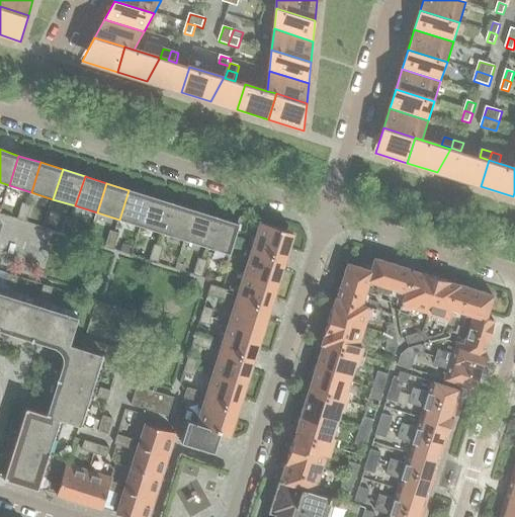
[(151,196),(129,190),(119,220),(141,227),(151,196)]
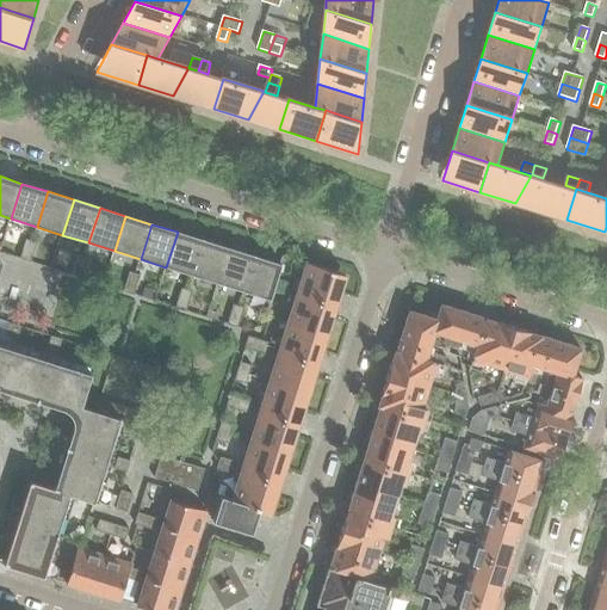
[(166,267),(192,276),(204,240),(178,232),(166,267)]
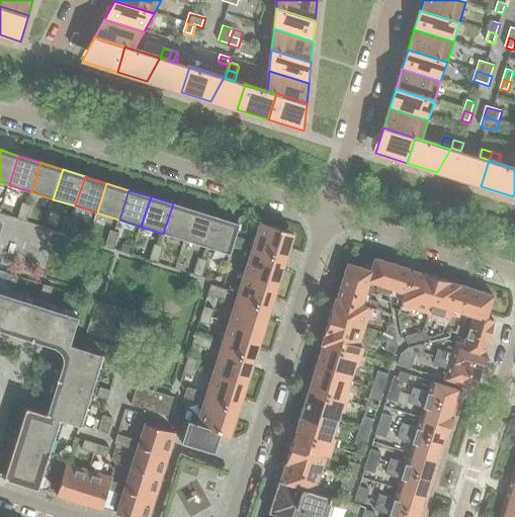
[(20,211),(29,214),(32,205),(23,203),(20,211)]
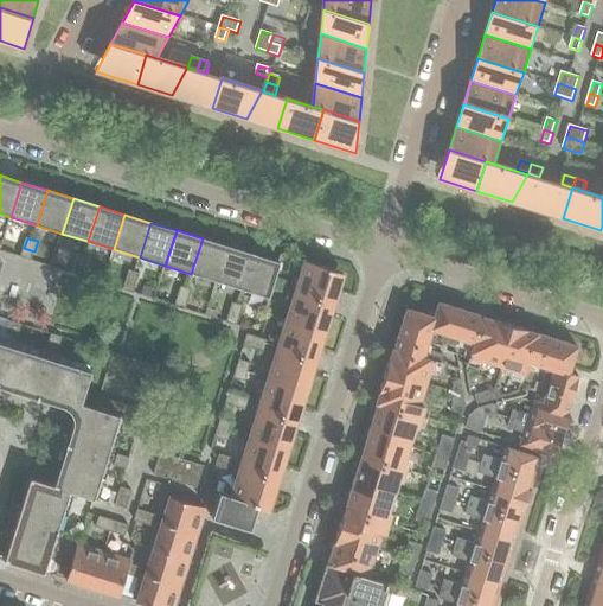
[(191,274),(217,281),(228,247),(203,238),(191,274)]
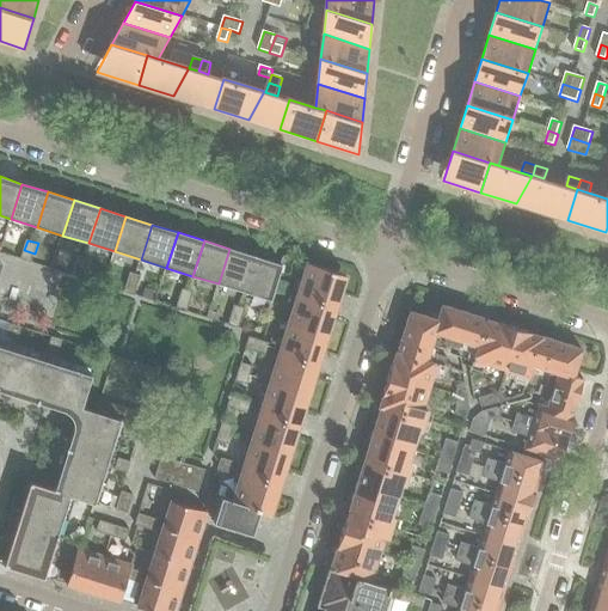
[(219,283),(245,292),(256,257),(229,249),(219,283)]
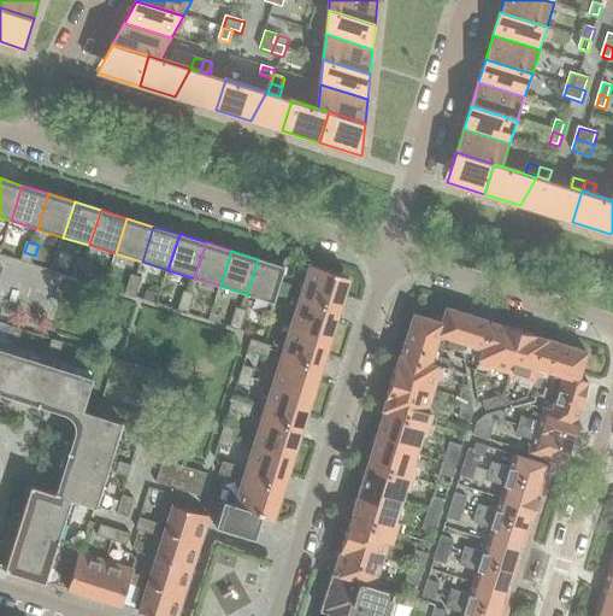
[(33,265),(35,256),(24,252),(22,263),(33,265)]
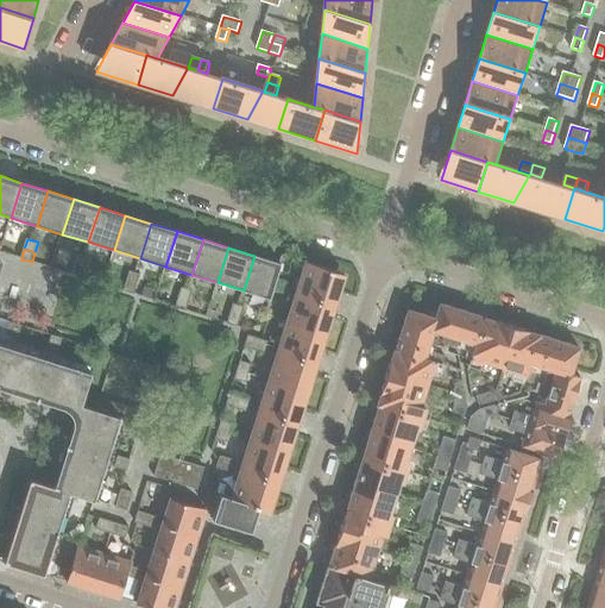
[(80,256),(76,265),(87,269),(90,259),(80,256)]
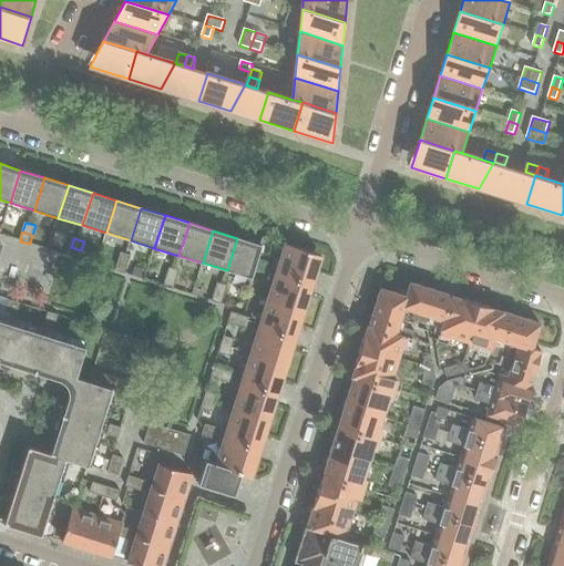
[(263,246),(237,238),(227,270),(253,279),(263,246)]
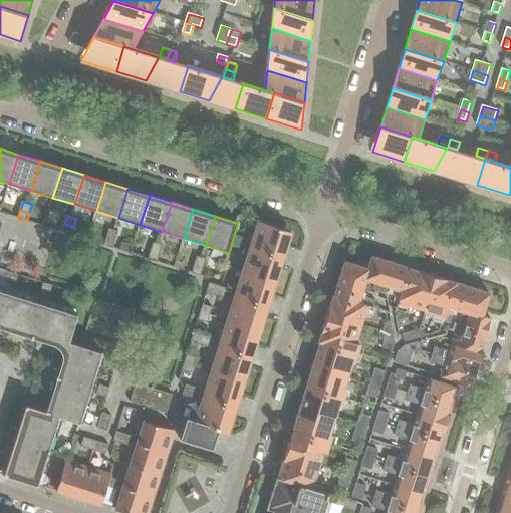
[(260,221),(252,246),(283,256),(289,236),(286,230),(260,221)]
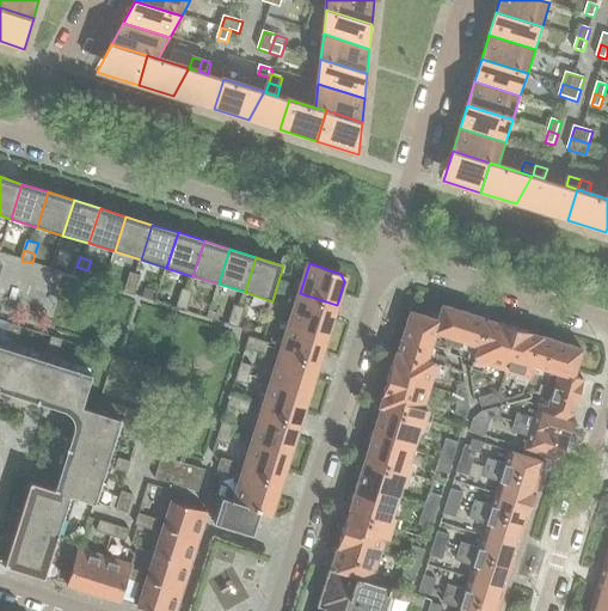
[(84,279),(87,270),(77,267),(74,276),(84,279)]
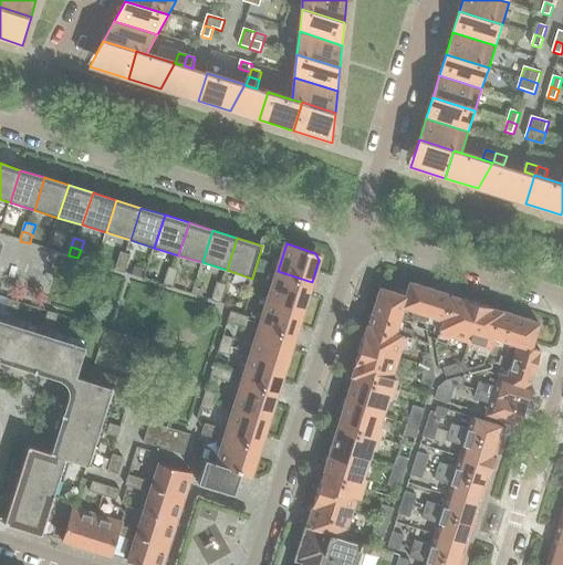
[(122,253),(120,262),(128,264),(132,255),(122,253)]
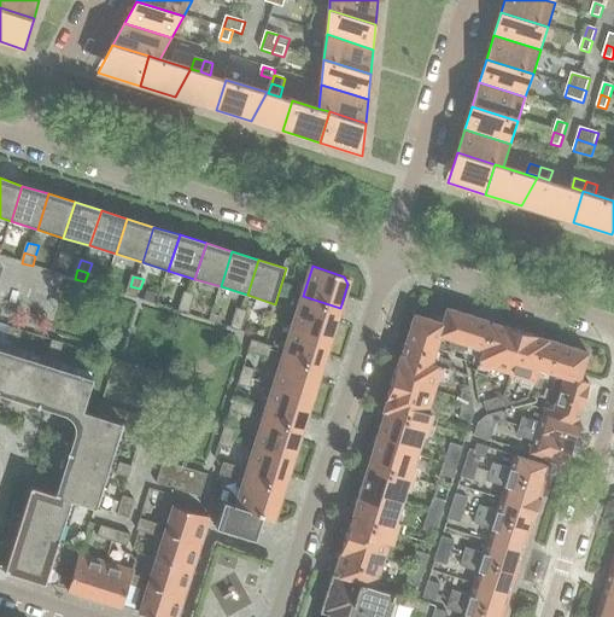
[(281,284),(279,295),(291,298),(293,287),(281,284)]
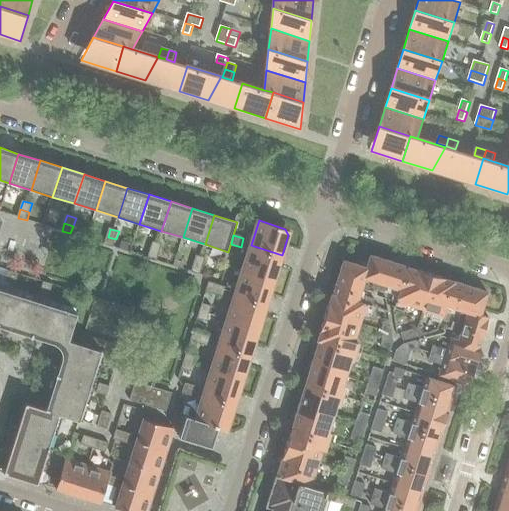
[(114,247),(116,239),(108,237),(105,245),(114,247)]
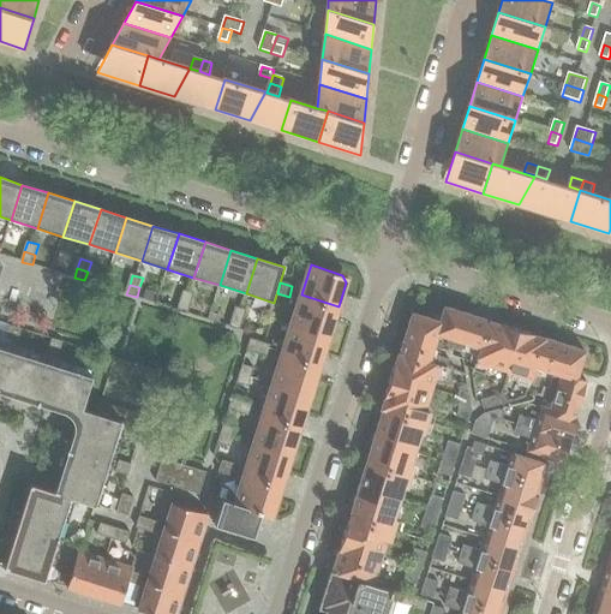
[(185,291),(181,300),(192,304),(195,294),(185,291)]
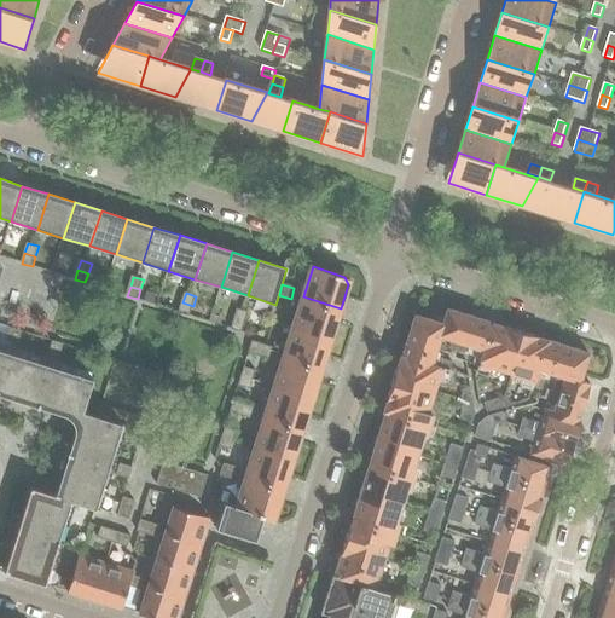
[(303,296),(294,327),(332,339),(341,309),(303,296)]
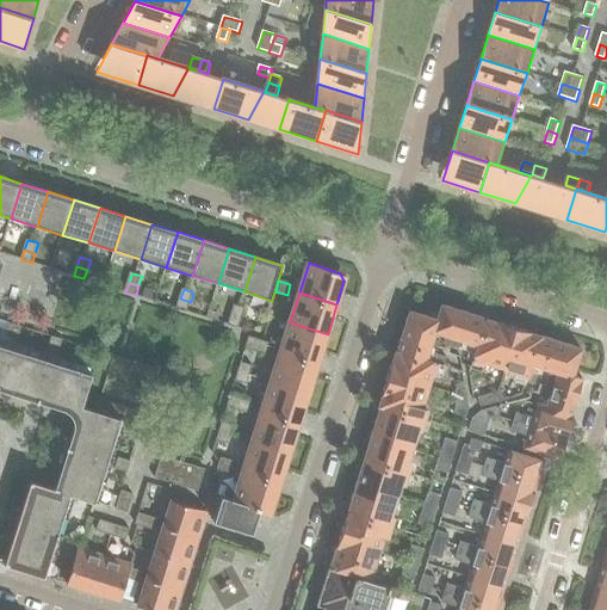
[(189,312),(191,302),(180,299),(178,308),(189,312)]
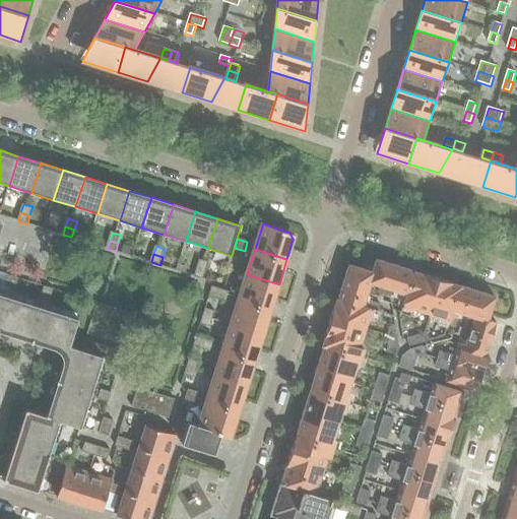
[(198,268),(206,270),(209,262),(200,259),(198,268)]
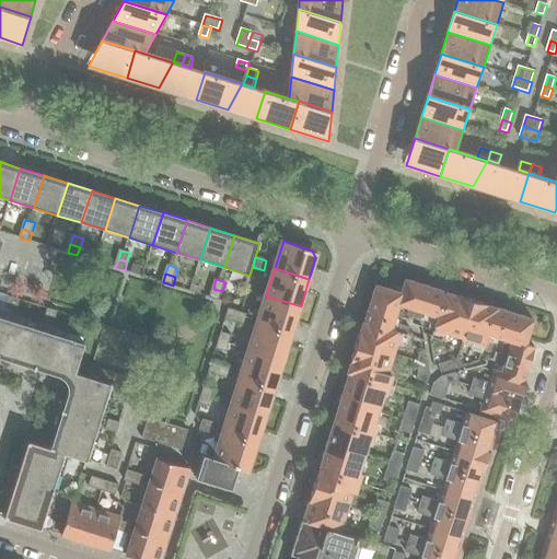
[(407,280),(405,288),(399,304),(412,307),(409,316),(421,319),(424,312),(426,312),(425,314),(431,316),(439,290),(407,280)]
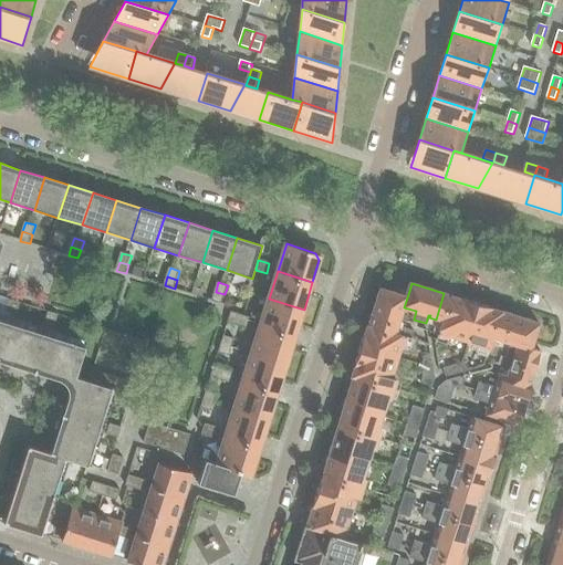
[(398,326),(404,307),(409,291),(406,291),(402,293),(400,295),(382,290),(369,326),(414,339),(416,332),(398,326)]
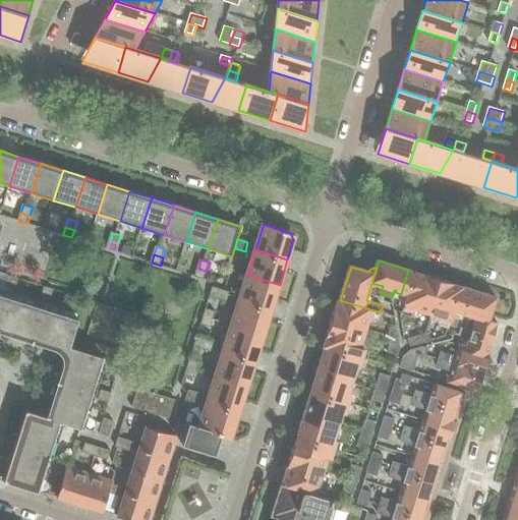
[(205,280),(207,271),(198,269),(195,277),(205,280)]
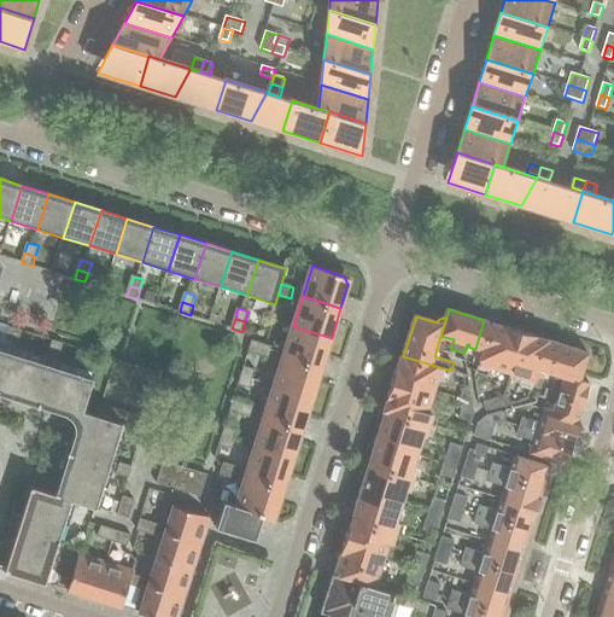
[(519,331),(484,320),(475,349),(478,349),(473,361),(480,364),(474,380),(481,382),(485,368),(490,370),(492,366),(506,371),(519,331)]
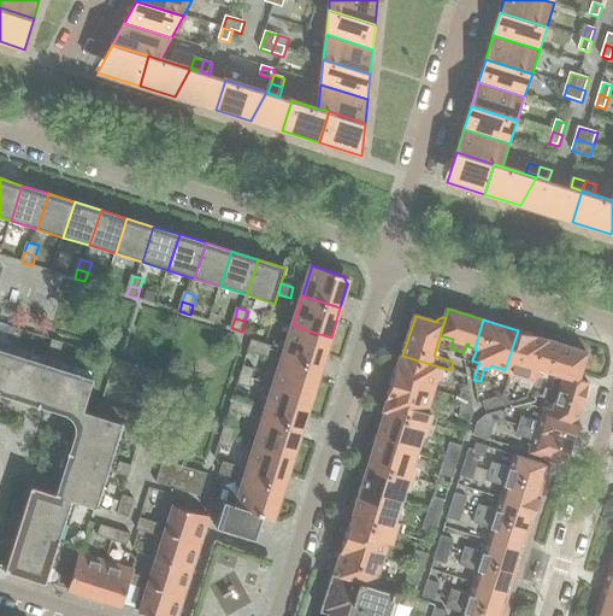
[(293,326),(283,355),(322,367),(331,338),(293,326)]
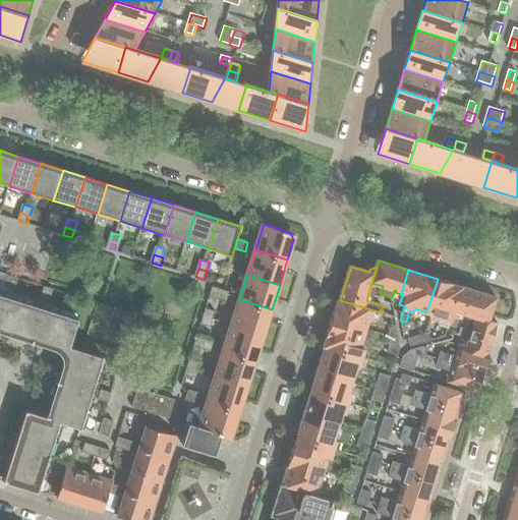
[(19,279),(10,276),(7,287),(16,290),(19,279)]
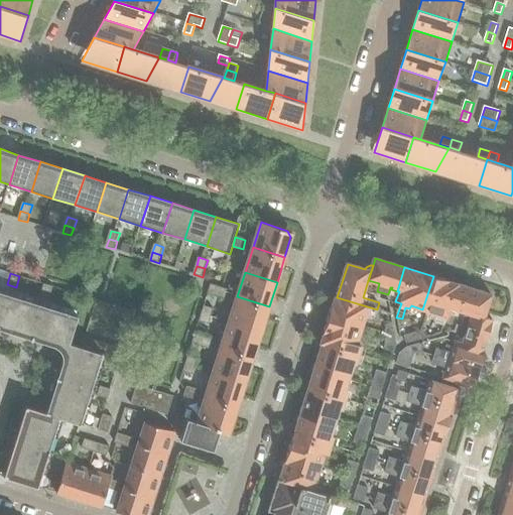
[(450,307),(455,309),(462,285),(433,276),(422,309),(438,313),(437,317),(441,318),(439,324),(444,325),(450,307)]
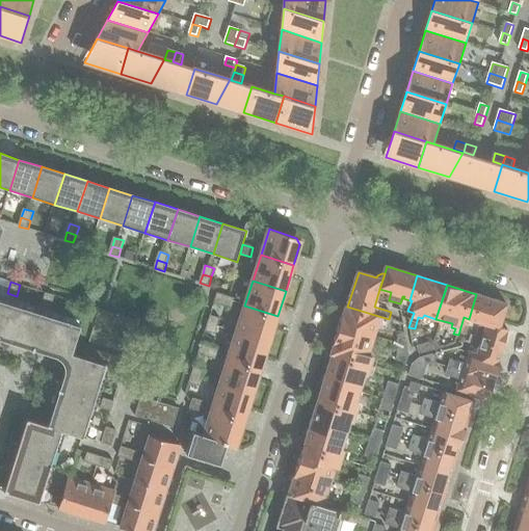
[(55,296),(46,293),(44,302),(53,306),(55,296)]
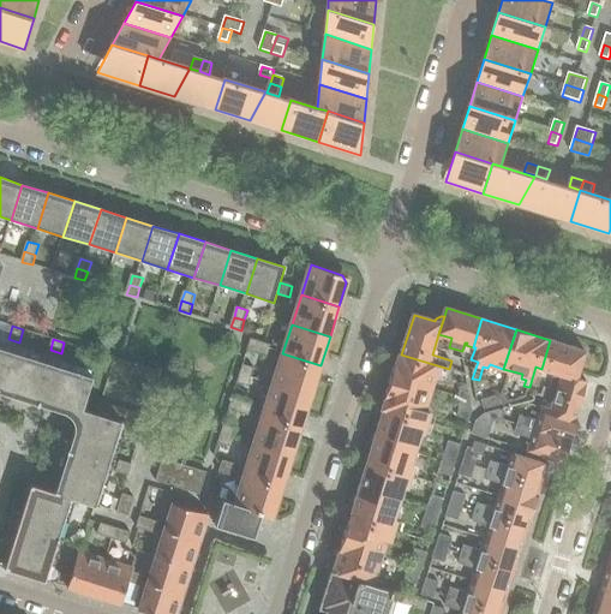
[(261,353),(263,343),(252,339),(249,350),(261,353)]
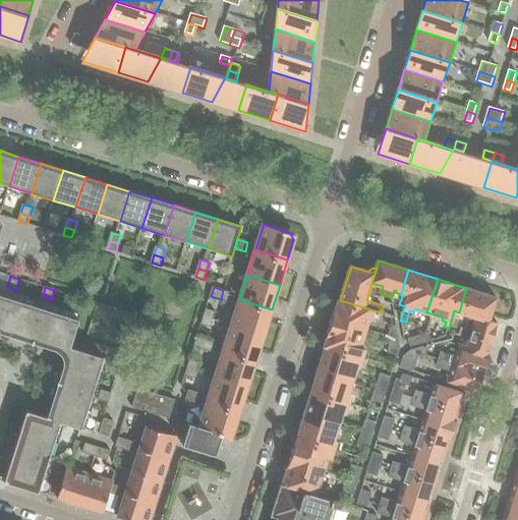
[(497,298),(466,288),(459,312),(476,319),(490,322),(497,298)]
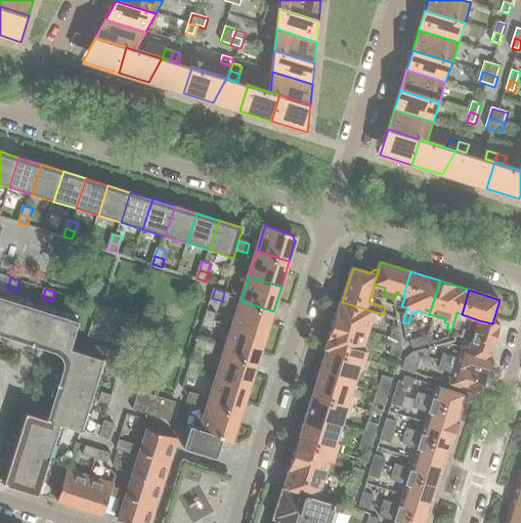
[(224,292),(222,301),(231,304),(234,295),(224,292)]
